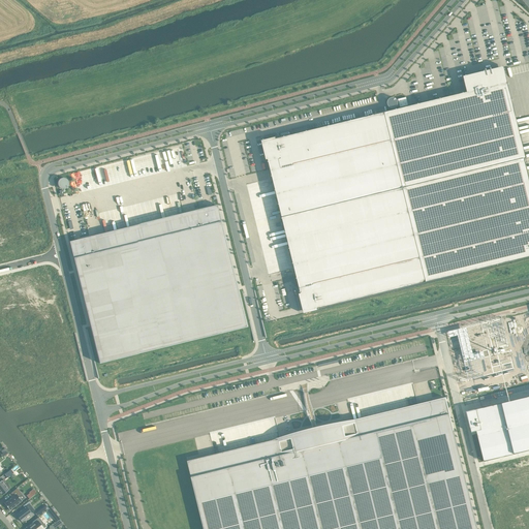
[(469,92),(263,143),(305,311),(528,255),(528,179),(502,69),(465,79),(469,92)]
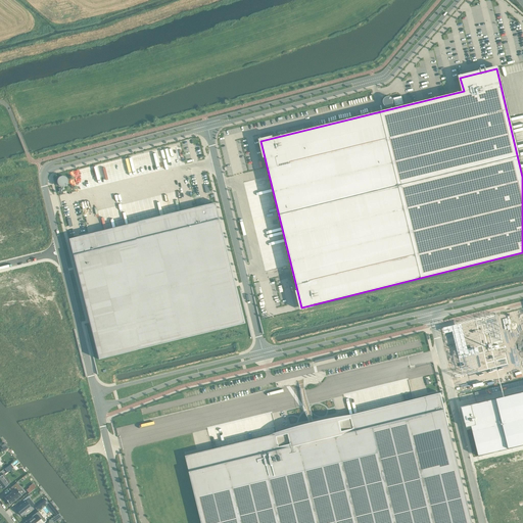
[(229,150),(224,151),(228,175),(233,175),(229,150)]
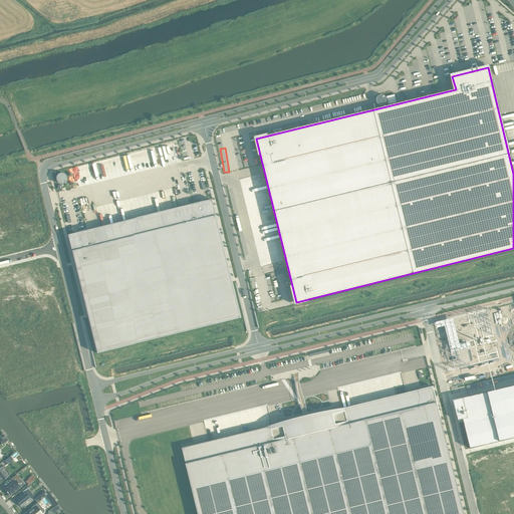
[(200,202),(68,235),(72,251),(71,251),(87,317),(96,353),(241,317),(232,282),(216,216),(215,216),(212,200),(201,203),(200,202)]
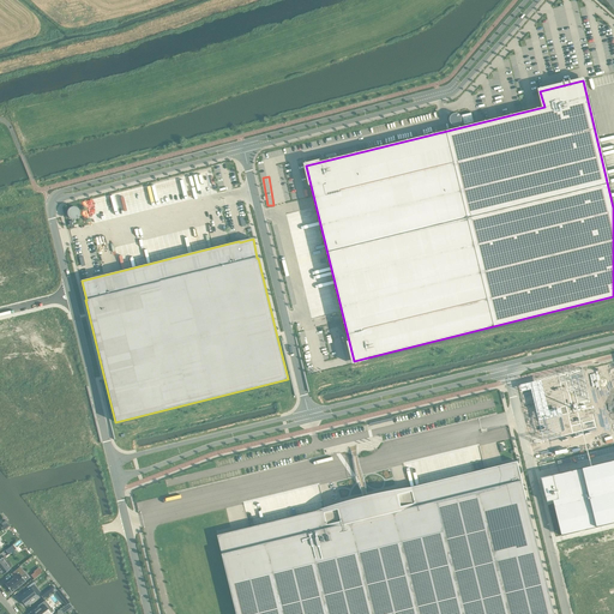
[(582,369),(519,385),(522,392),(531,390),(543,438),(542,439),(542,441),(596,428),(582,369)]
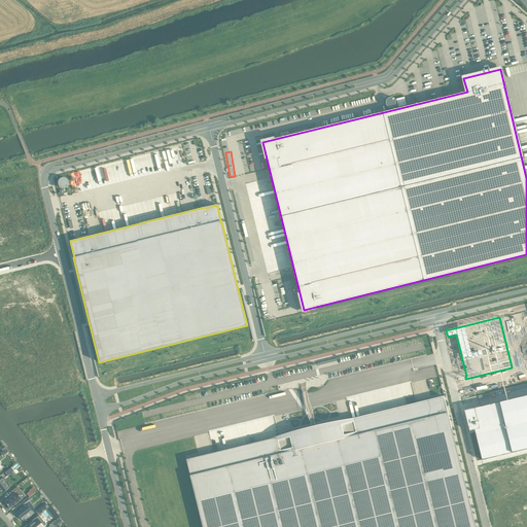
[(274,374),(276,380),(303,375),(302,369),(274,374)]
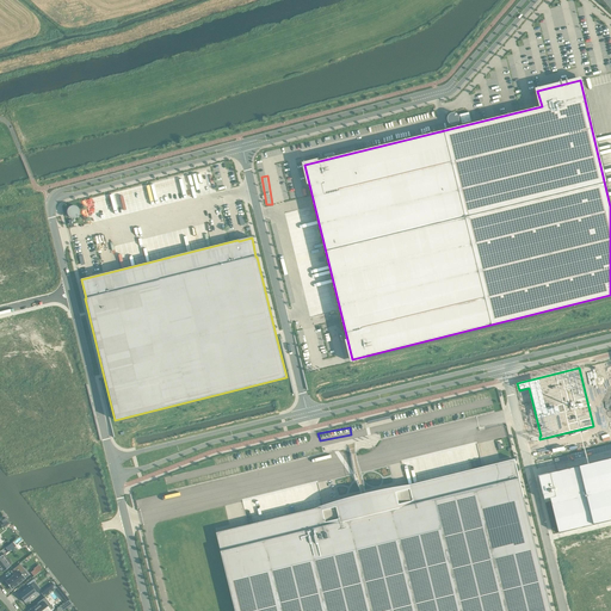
[(548,474),(538,475),(544,500),(550,498),(559,532),(610,519),(610,457),(550,473),(548,474)]
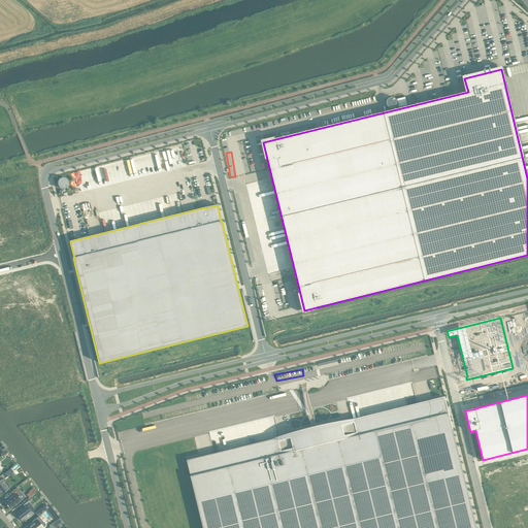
[(315,428),(187,460),(203,527),(476,527),(444,396),(315,428)]
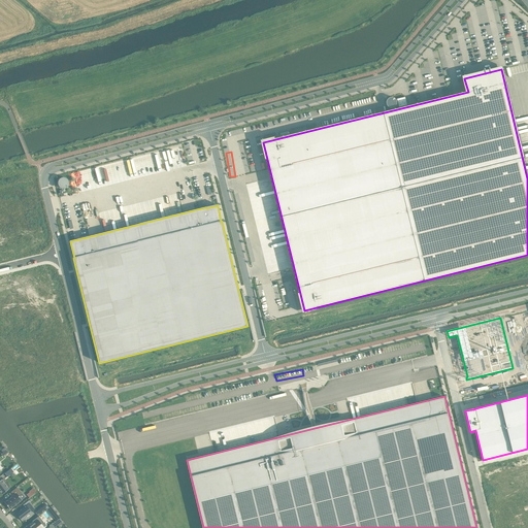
[(10,468),(4,473),(7,476),(13,472),(10,468)]
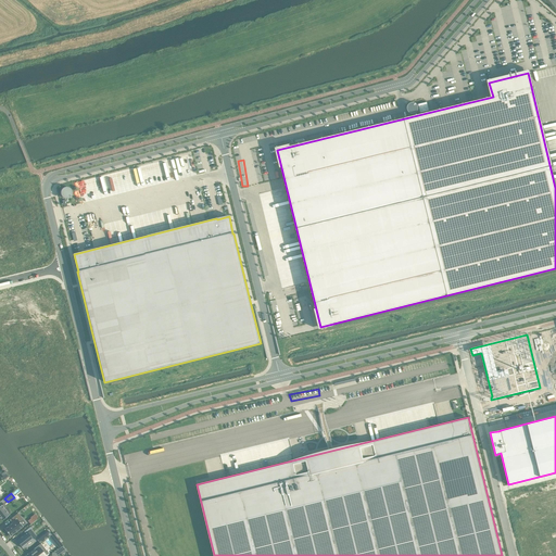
[(1,505),(0,506),(0,518),(2,520),(3,519),(3,520),(7,518),(5,517),(9,515),(11,513),(4,504),(2,506),(1,505)]
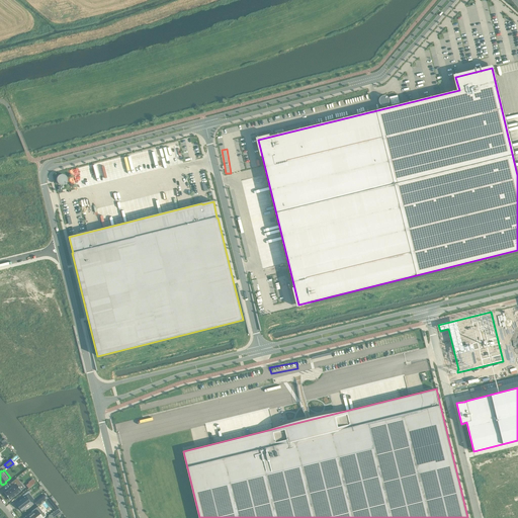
[(11,488),(4,493),(9,500),(21,491),(18,486),(21,484),(17,479),(9,485),(11,488)]
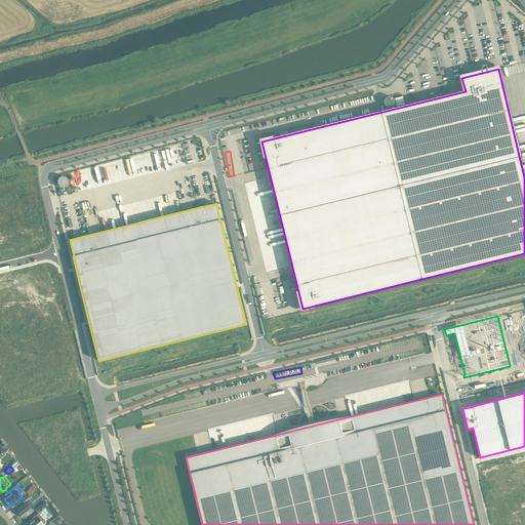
[(28,491),(27,491),(27,492),(28,492),(28,493),(29,494),(30,494),(31,494),(31,493),(32,493),(32,492),(33,492),(34,491),(35,490),(36,490),(36,489),(36,488),(35,488),(35,487),(35,486),(34,486),(33,485),(32,486),(31,487),(30,487),(30,488),(29,488),(29,489),(29,490),(28,490),(28,491)]
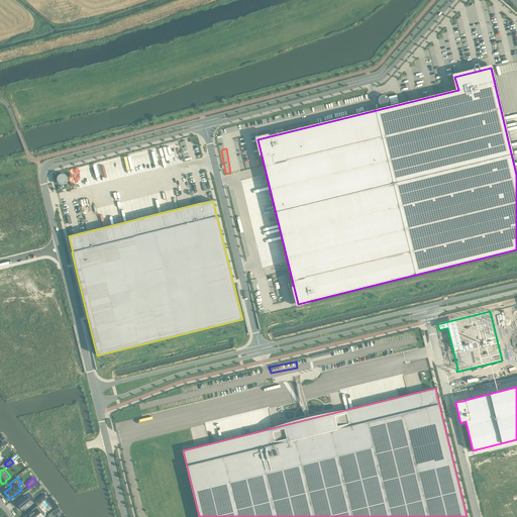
[(25,495),(15,503),(21,510),(30,502),(25,495)]
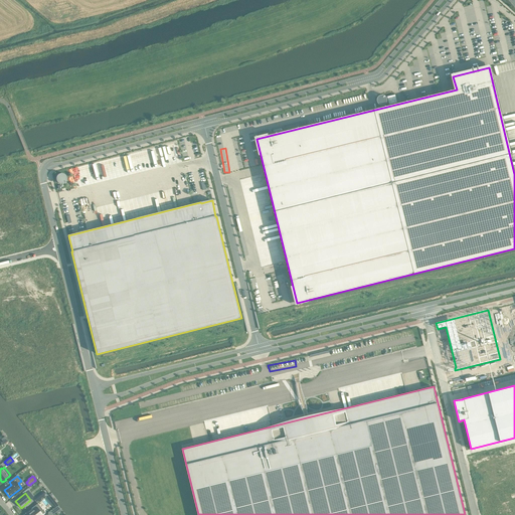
[(49,494),(46,496),(55,508),(58,506),(49,494)]
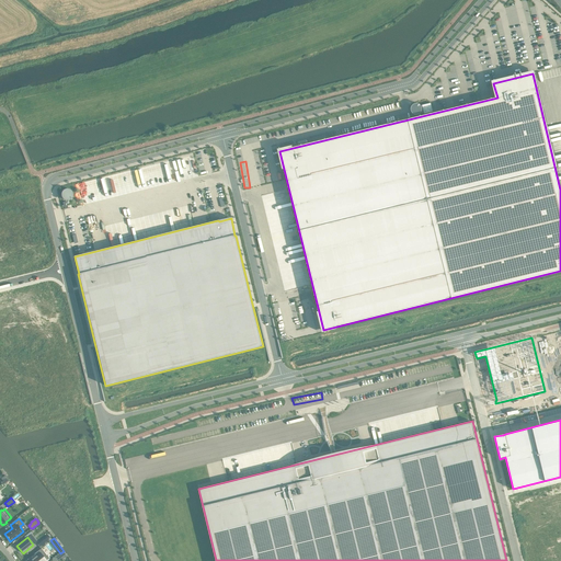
[(37,554),(29,560),(46,560),(49,559),(41,548),(35,552),(37,554)]
